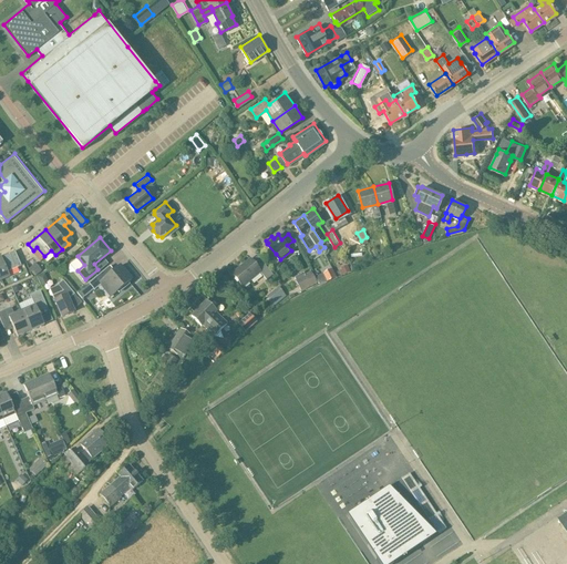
[(11,256),(9,252),(0,255),(0,274),(1,277),(10,273),(8,268),(16,266),(13,260),(11,256)]
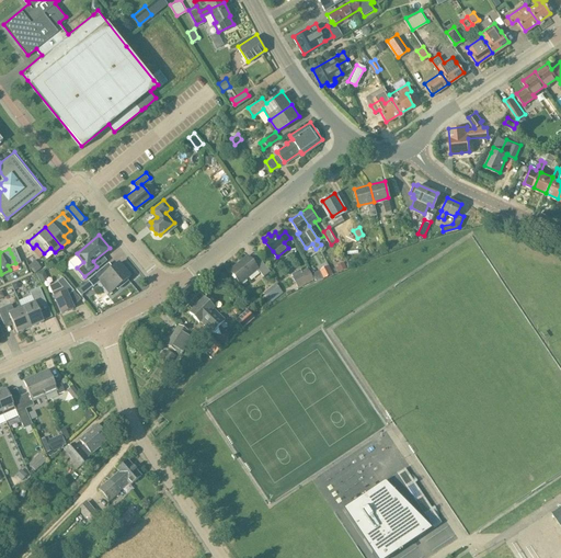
[(264,274),(271,270),(260,257),(254,261),(248,253),(230,269),(240,281),(258,266),(264,274)]
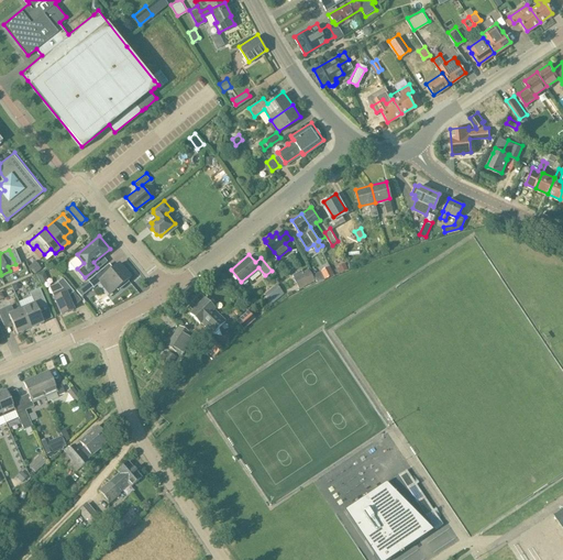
[(33,260),(29,264),(35,271),(40,266),(33,260)]
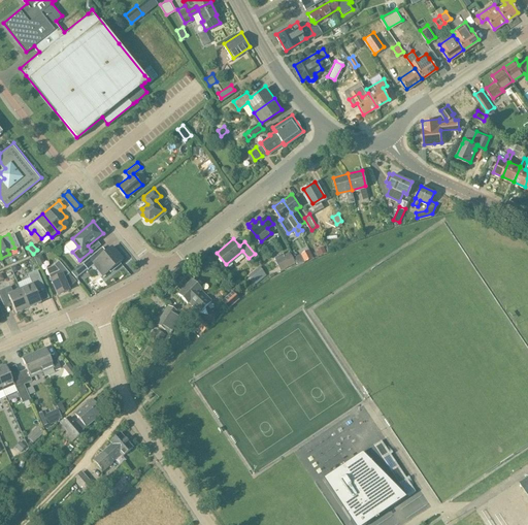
[(83,261),(72,270),(76,275),(88,266),(88,267),(94,262),(103,273),(123,258),(122,256),(123,255),(119,250),(118,251),(112,244),(106,250),(98,257),(94,252),(83,261)]
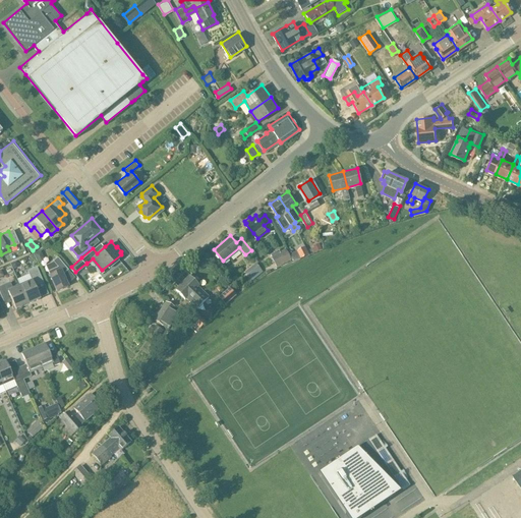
[(304,244),(296,249),(299,255),(300,256),(308,251),(304,244)]
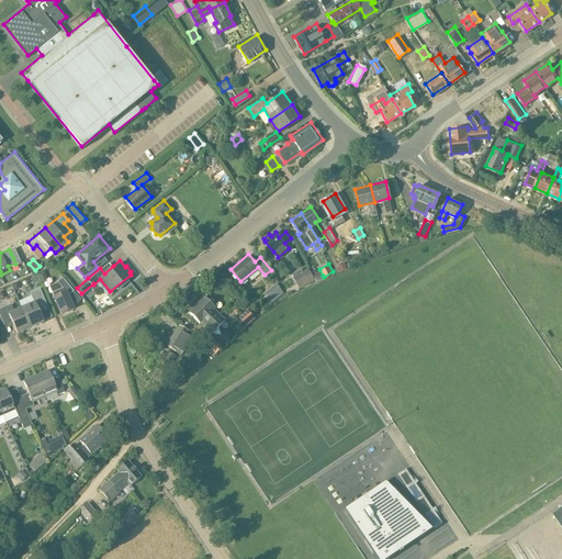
[(292,276),(298,287),(314,278),(308,267),(302,270),(301,268),(292,272),(293,276),(292,276)]
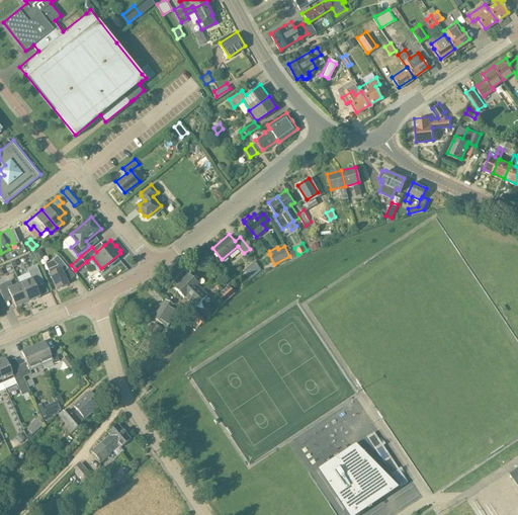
[(40,247),(34,250),(38,259),(42,257),(44,254),(40,247)]
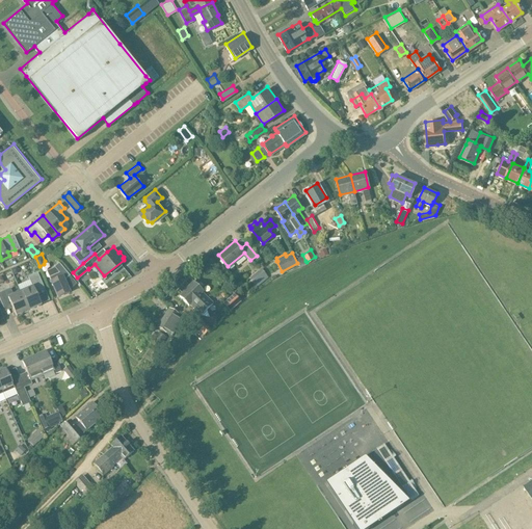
[(47,268),(52,280),(58,295),(70,290),(64,278),(71,273),(59,260),(55,265),(47,268)]
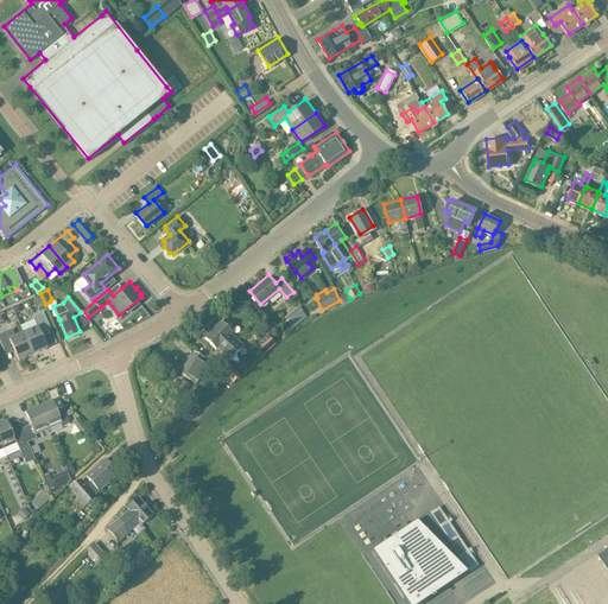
[(298,305),(286,316),(293,325),(306,315),(298,305)]
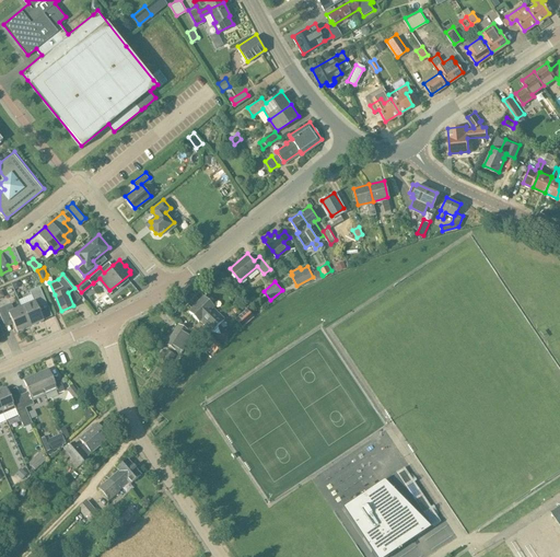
[(34,300),(22,305),(30,324),(44,318),(37,305),(47,301),(39,285),(30,289),(34,300)]
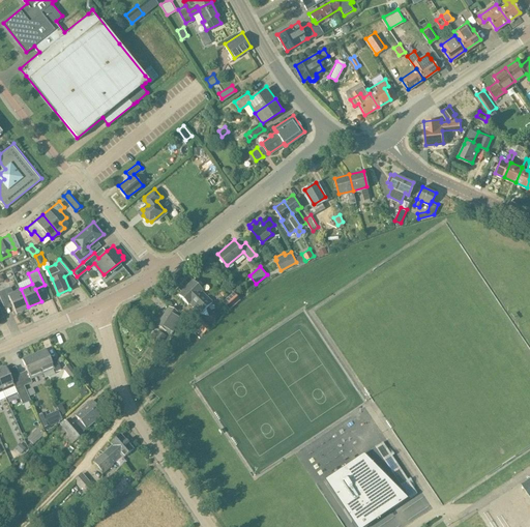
[(189,302),(190,301),(202,313),(213,301),(202,290),(203,289),(194,280),(180,293),(189,302)]
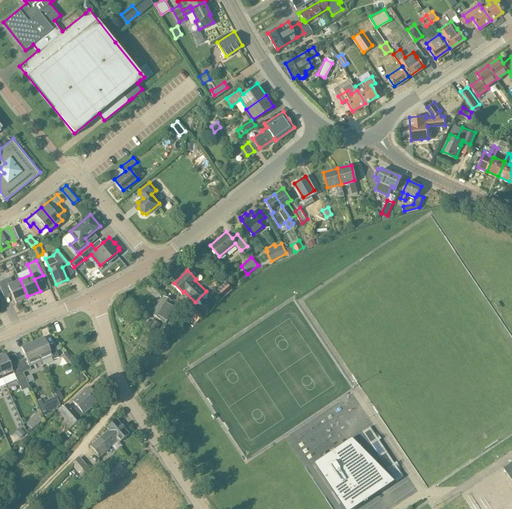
[(0,284),(3,293),(11,290),(16,301),(27,296),(20,279),(14,282),(11,275),(0,279),(0,284)]
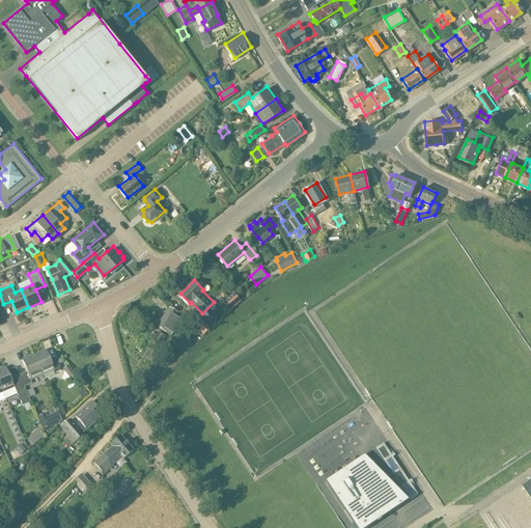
[(229,307),(235,303),(240,299),(233,292),(223,300),(229,307)]
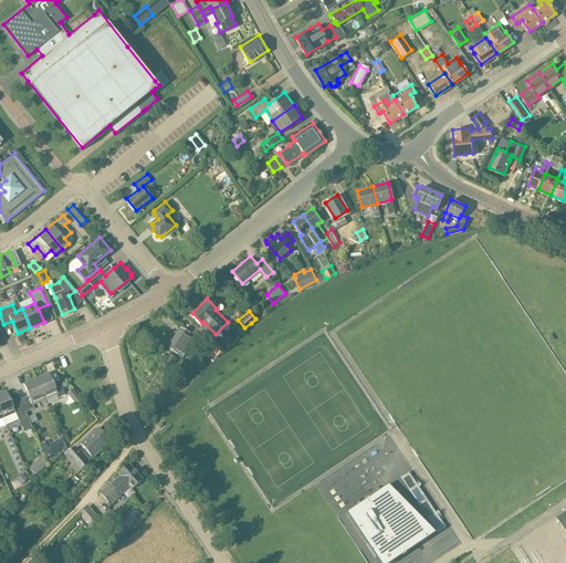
[(184,355),(195,337),(189,334),(190,332),(181,326),(169,346),(184,355)]
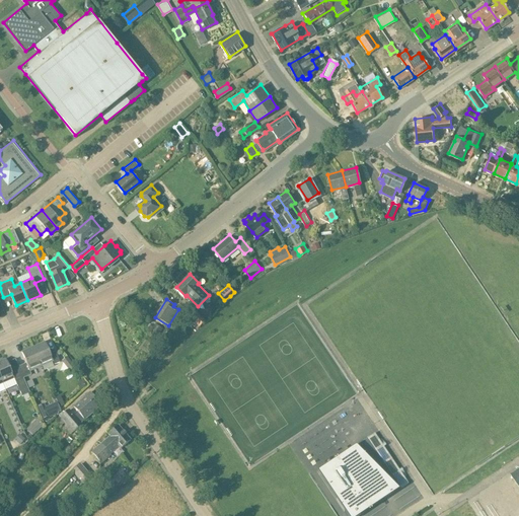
[(182,307),(200,324),(205,319),(188,302),(182,307)]
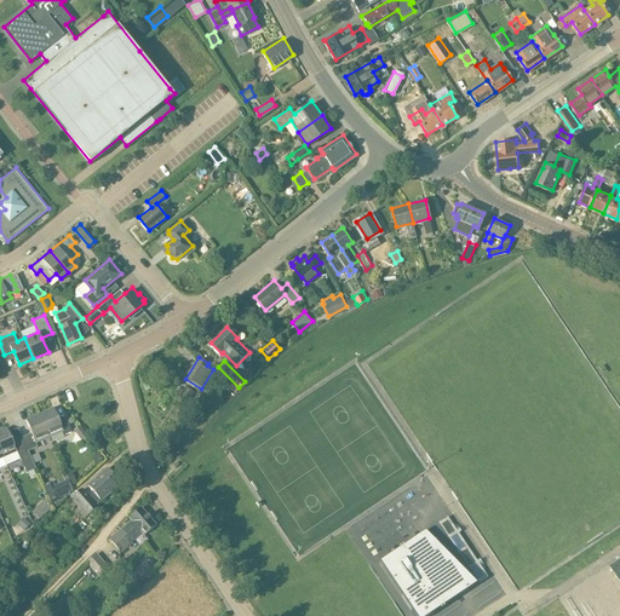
[(185,384),(178,396),(187,401),(194,390),(185,384)]
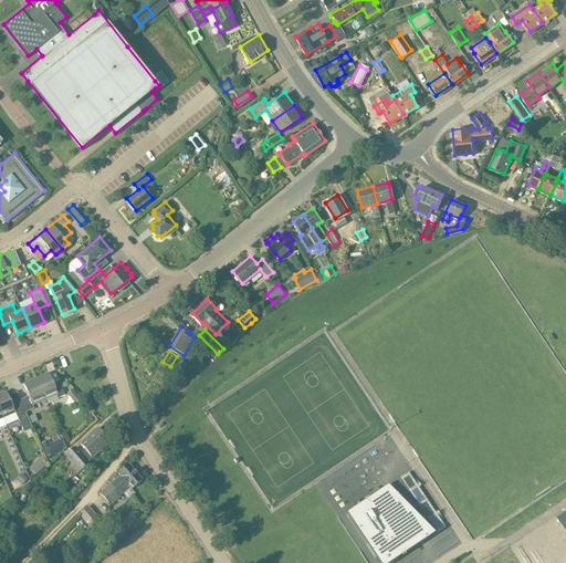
[(49,371),(37,376),(45,397),(59,392),(60,395),(65,392),(61,383),(55,386),(52,378),(49,371)]
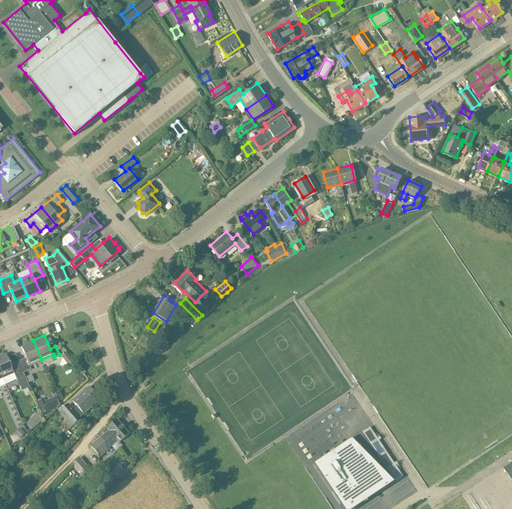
[(41,359),(33,340),(22,345),(26,355),(18,358),(23,369),(31,366),(30,364),(41,359)]
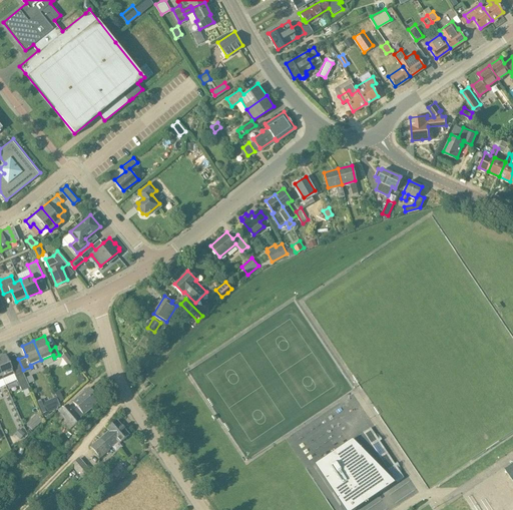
[(66,350),(66,351),(61,354),(69,364),(74,360),(66,350)]
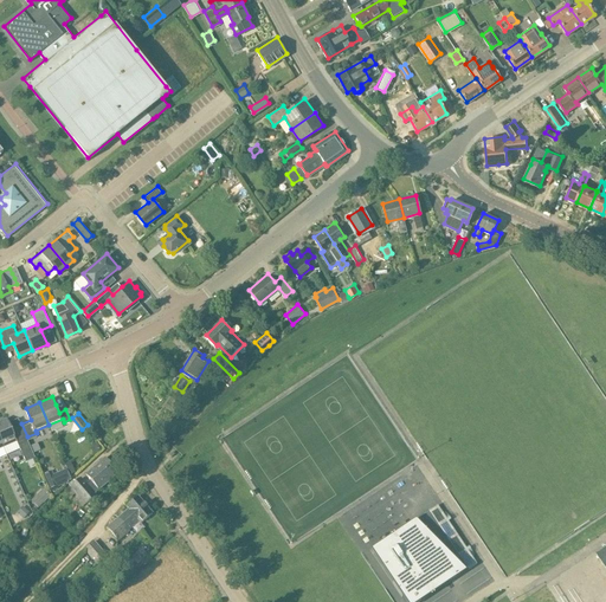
[(7,416),(0,419),(0,437),(4,445),(17,439),(26,460),(36,455),(27,437),(21,424),(13,428),(7,416)]
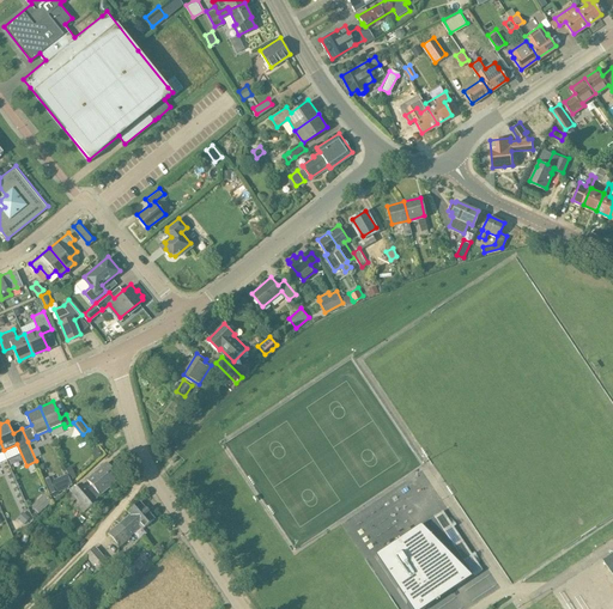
[(38,445),(31,448),(34,455),(41,452),(38,445)]
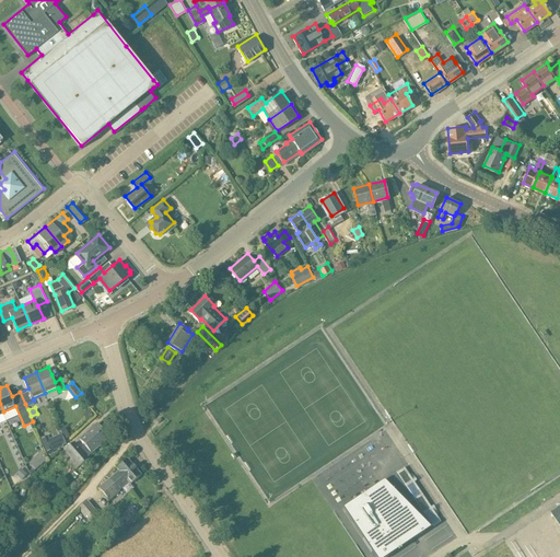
[(83,442),(80,445),(76,440),(66,448),(79,464),(89,455),(86,454),(91,450),(91,451),(109,436),(97,421),(79,437),(83,442)]
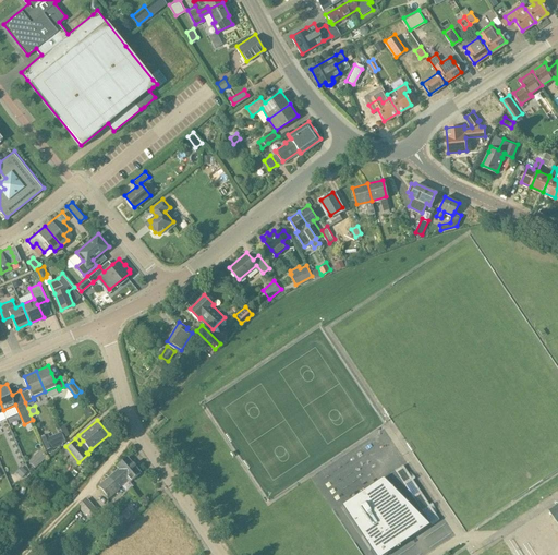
[(65,424),(60,426),(64,436),(70,434),(65,424)]
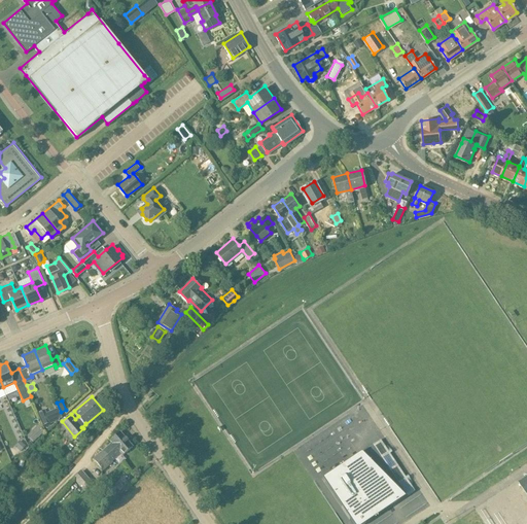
[(44,408),(38,411),(43,424),(50,421),(44,408)]
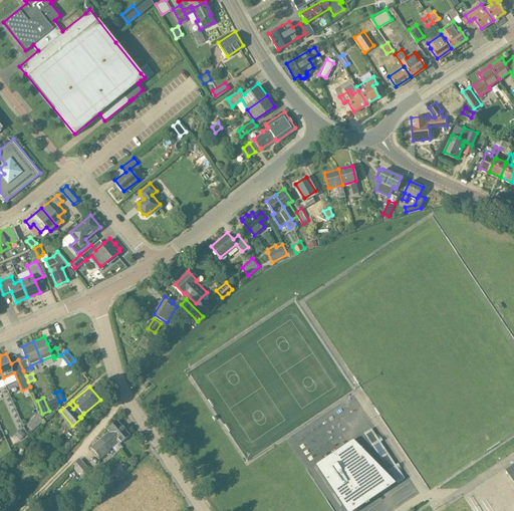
[(43,419),(37,413),(25,424),(32,430),(43,419)]
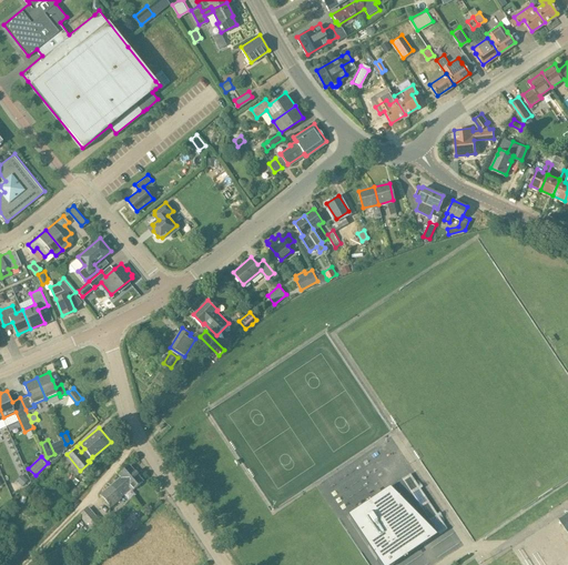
[(119,473),(121,475),(100,493),(110,504),(121,495),(121,494),(131,486),(132,487),(143,480),(130,464),(119,473)]
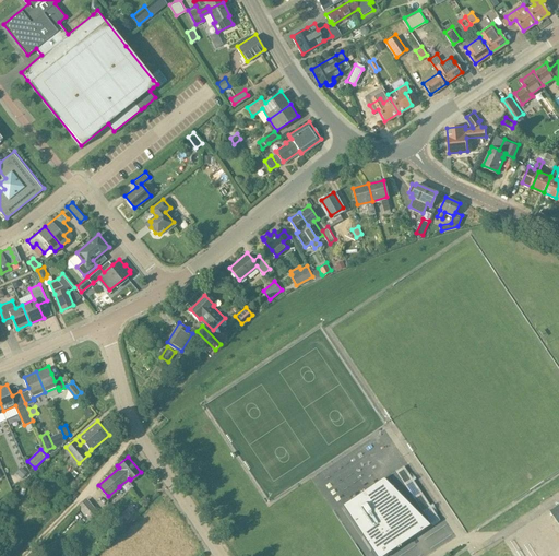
[(22,476),(27,471),(22,464),(15,471),(22,476)]
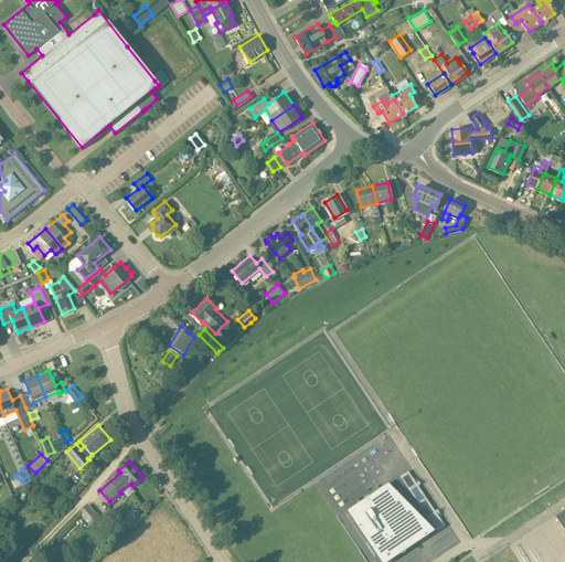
[(380,561),(387,561),(445,525),(407,469),(345,511),(380,561)]
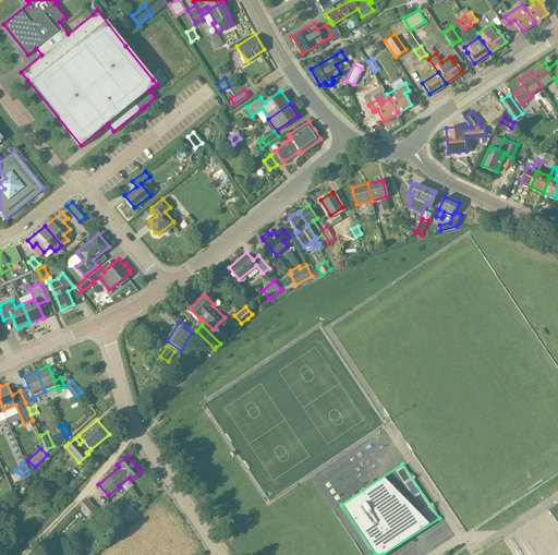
[(98,509),(86,496),(77,504),(89,517),(98,509)]
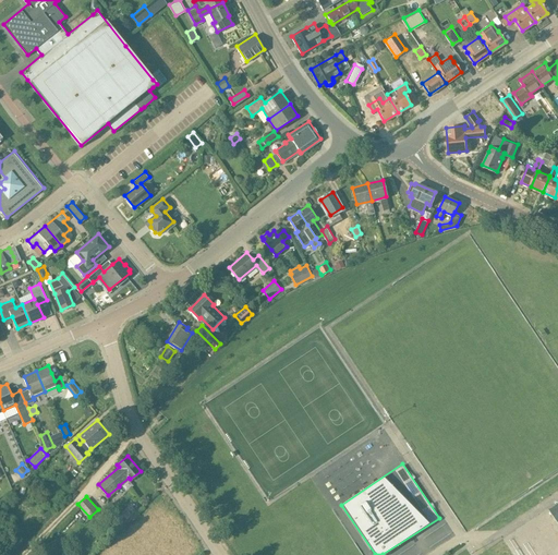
[(111,506),(98,519),(102,523),(116,510),(111,506)]
